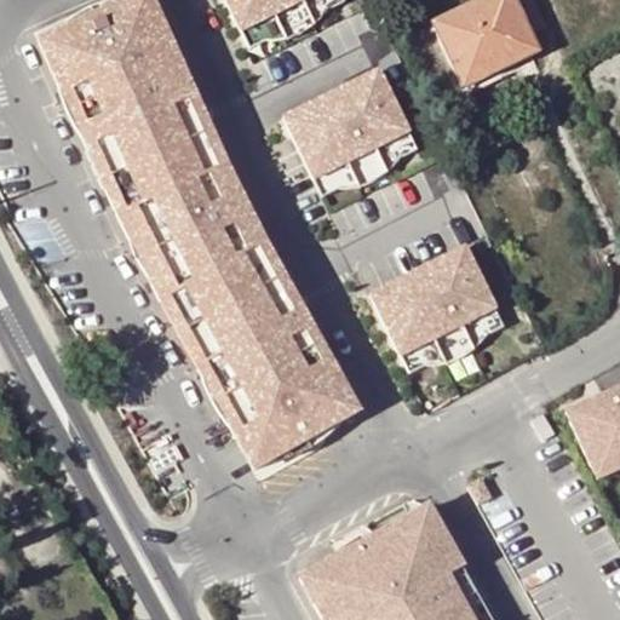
[(133,251),(253,470),(357,409),(247,202),(154,0),(110,0),(36,34),(133,251)]
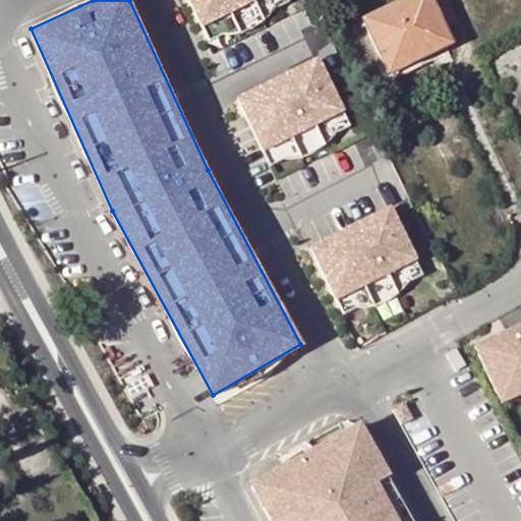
[(189,0),(203,25),(255,0),(189,0)]
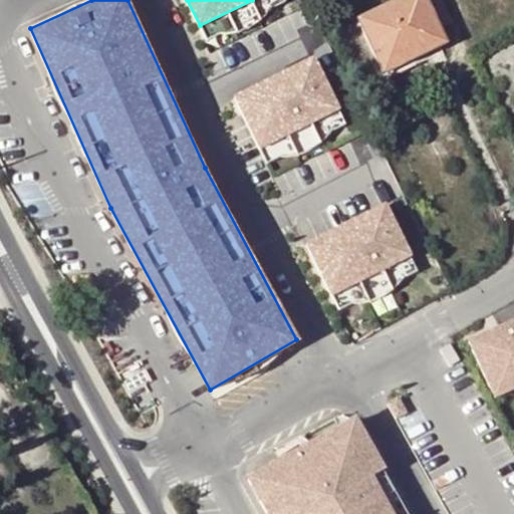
[(285,2),(284,0),(252,0),(200,25),(207,40),(220,33),(228,33),(236,32),(241,31),(246,29),(250,27),(253,26),(258,23),(262,19),(265,16),(269,11),(271,8),(285,2)]
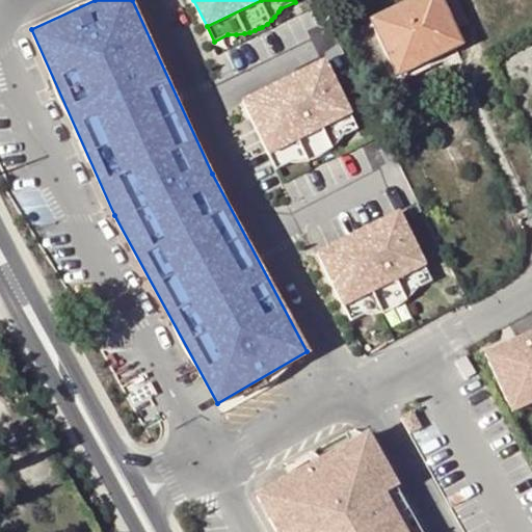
[(439,0),(415,0),(371,21),(392,65),(421,53),(427,63),(441,57),(461,47),(439,0)]
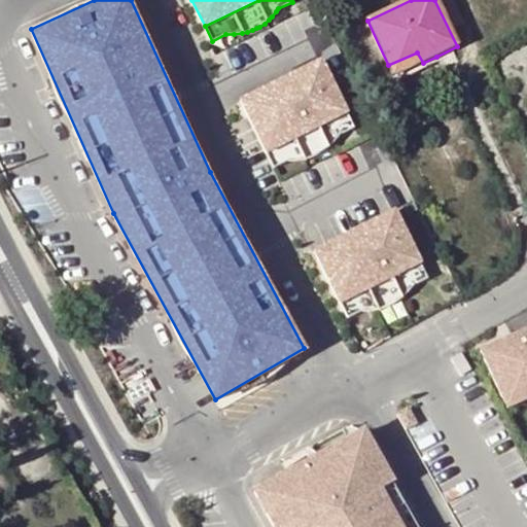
[(438,61),(436,57),(423,63),(417,53),(388,65),(383,68),(391,84),(438,61)]
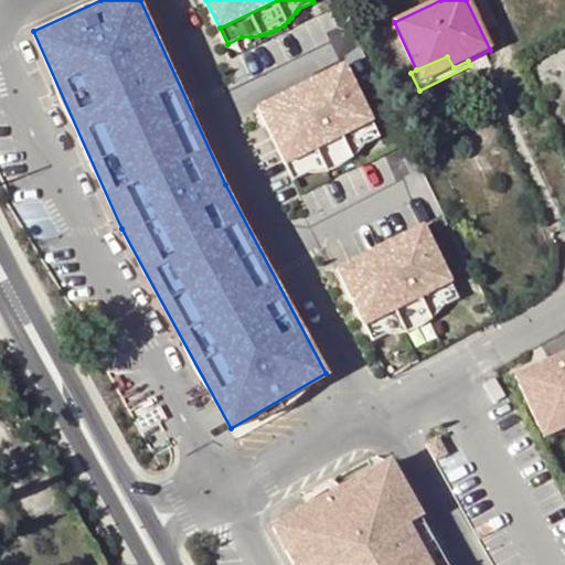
[(343,65),(257,107),(285,163),(371,120),(343,65)]
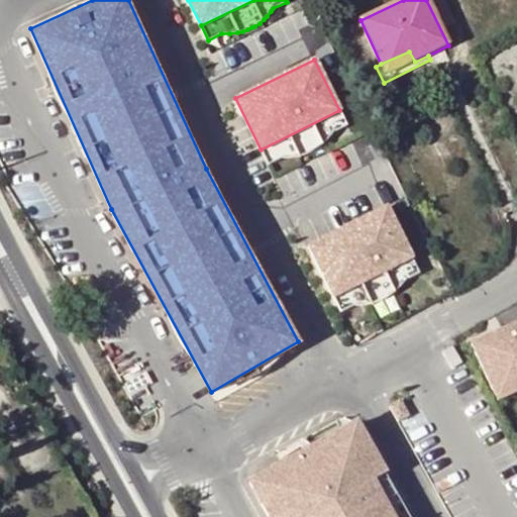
[(339,110),(261,149),(268,164),(282,158),(288,158),(293,157),(296,157),(303,154),(310,151),(313,150),(319,147),(323,143),(330,136),(332,132),(346,125),(339,110)]
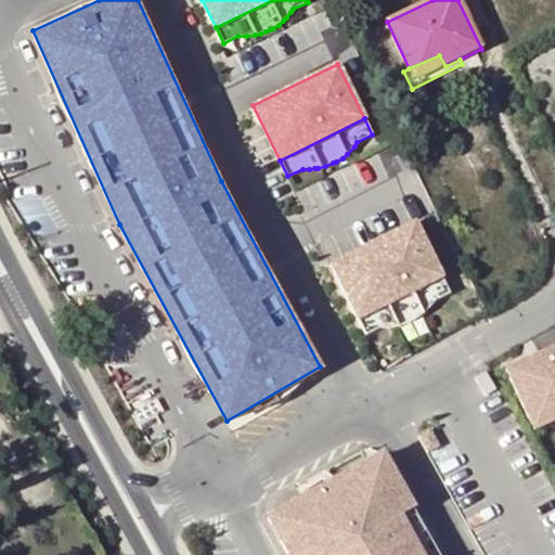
[(414,222),(330,263),(357,319),(441,278),(414,222)]
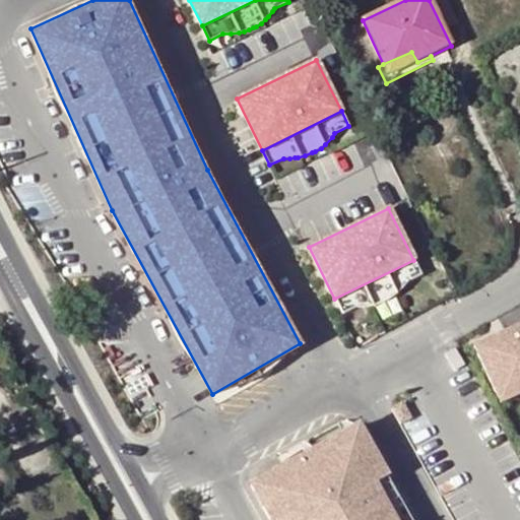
[(413,260),(334,299),(341,314),(354,307),(359,307),(362,307),(367,307),(370,306),(377,304),(384,302),(387,300),(392,297),(397,293),(404,286),(407,282),(421,274),(413,260)]
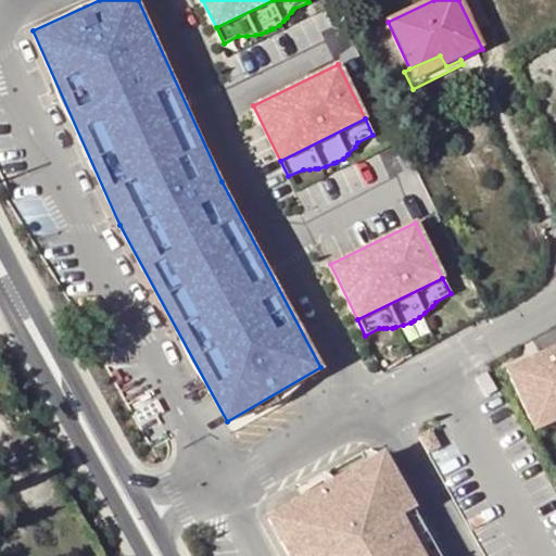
[(555,351),(509,373),(532,421),(555,411),(555,351)]
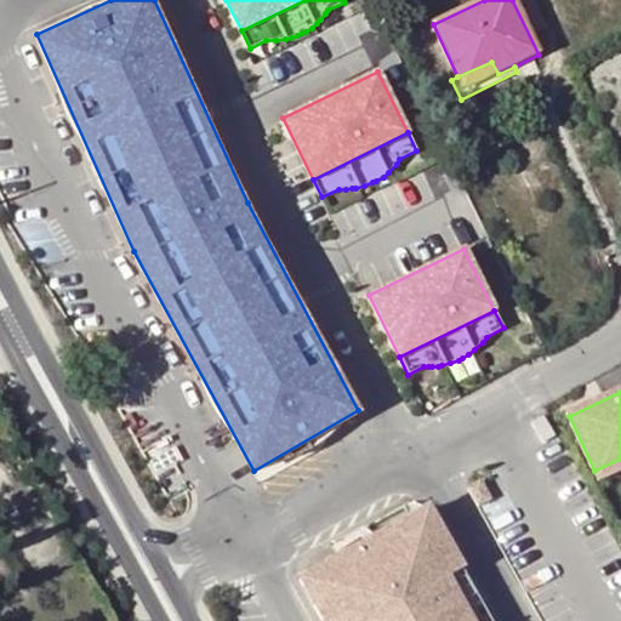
[(533,422),(543,442),(556,434),(545,416),(533,422)]
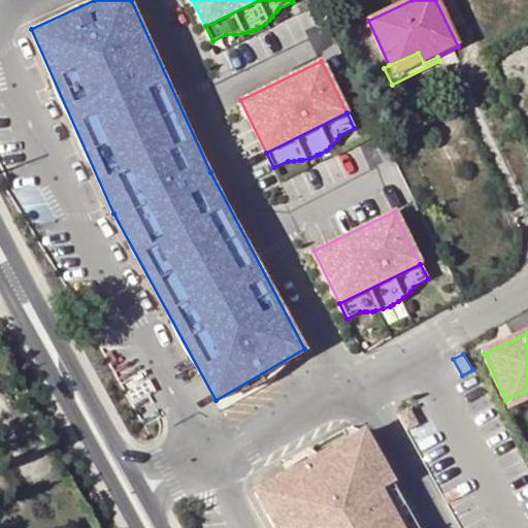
[(527,390),(505,400),(510,411),(527,402),(527,390)]
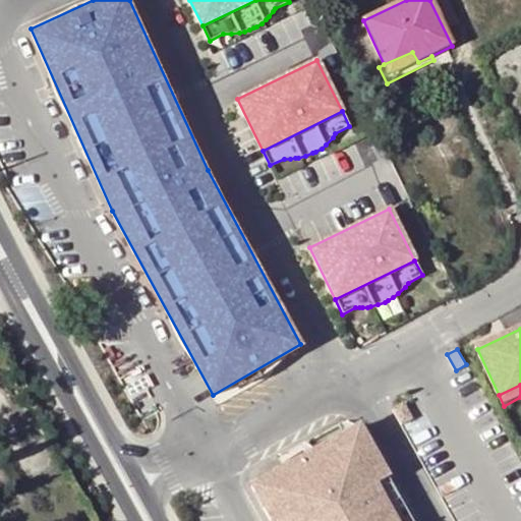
[(407,405),(397,410),(405,425),(415,420),(407,405)]
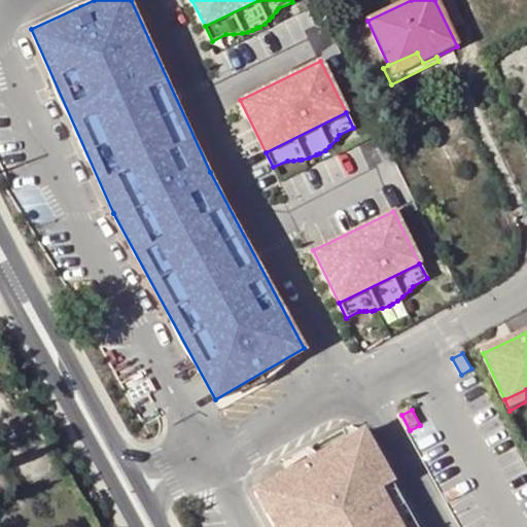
[(417,526),(365,435),(258,496),(275,526),(417,526)]
